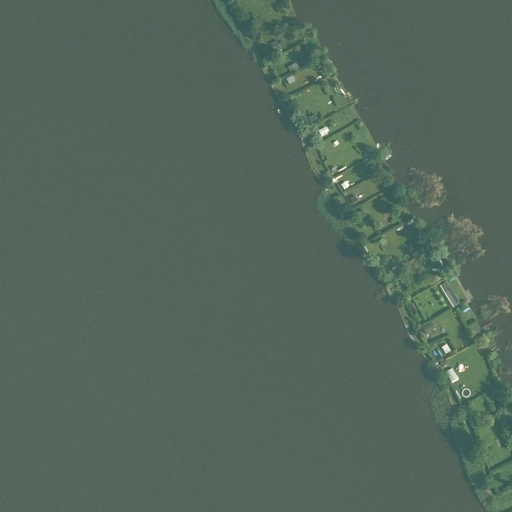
[(278,45),(272,49),(275,53),(281,50),(278,45)]
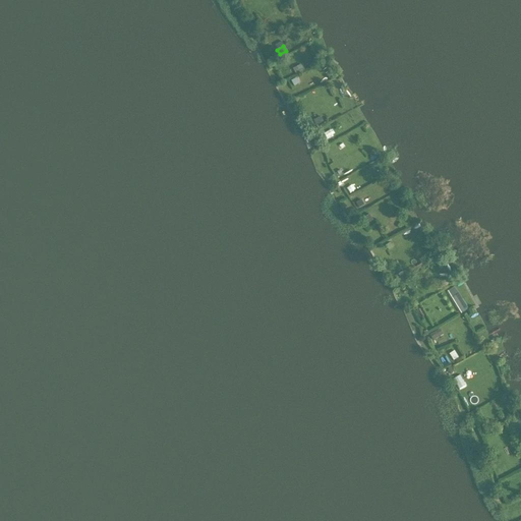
[(294,69),(297,74),(302,71),(300,66),(294,69)]
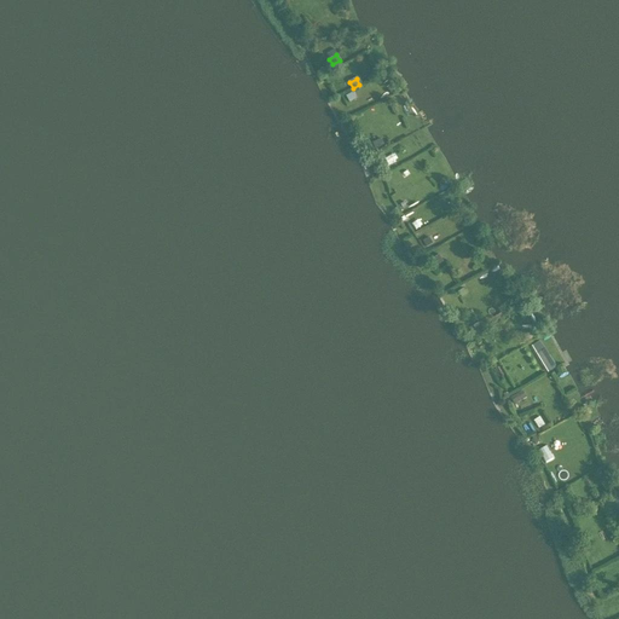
[(427,248),(433,244),(429,238),(423,242),(427,248)]
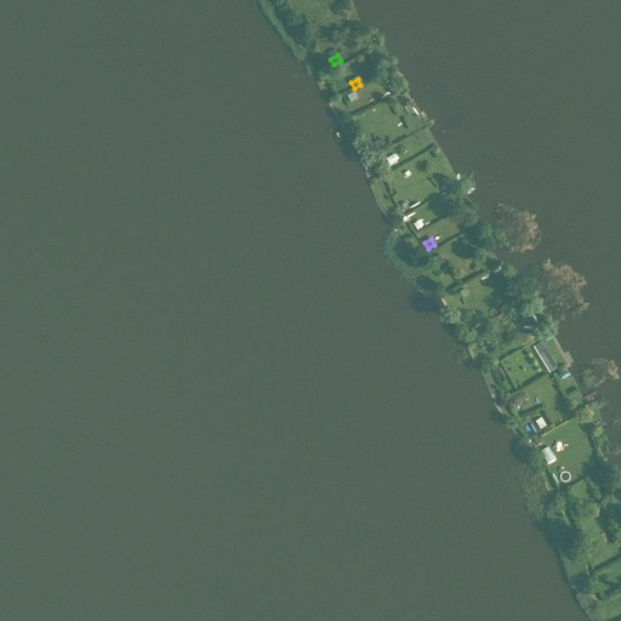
[(533,347),(550,375),(558,369),(547,351),(546,351),(541,342),(533,347)]
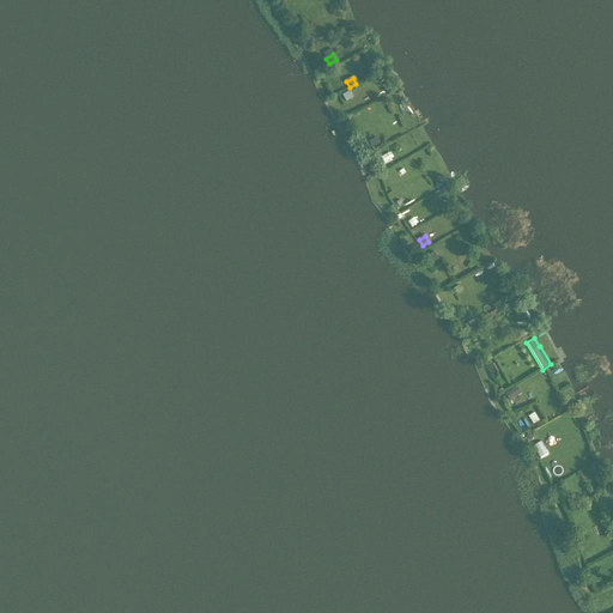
[(505,394),(509,400),(521,394),(519,388),(505,394)]
